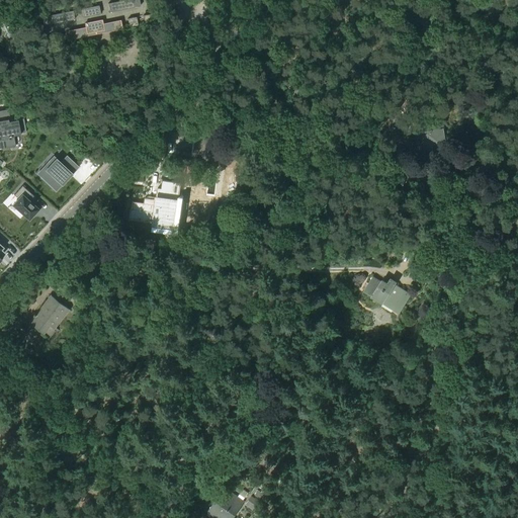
[(110,12),(140,6),(138,0),(125,0),(108,3),(110,12)]
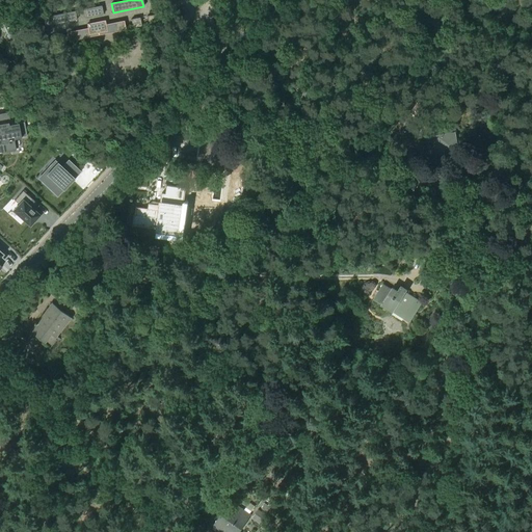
[(86,18),(104,15),(102,6),(84,9),(86,18)]
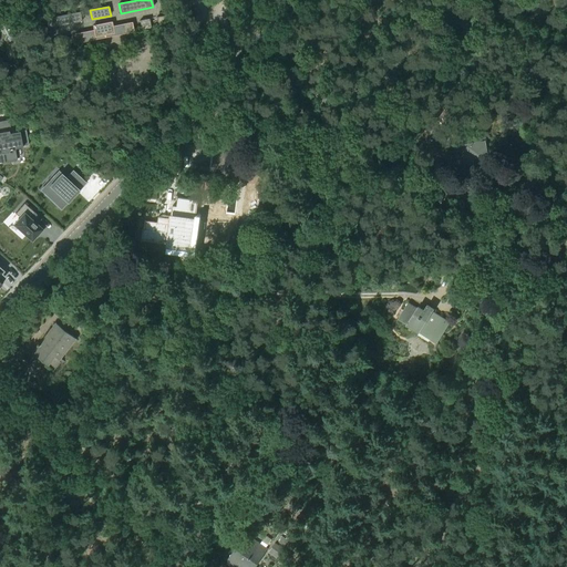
[(49,28),(82,21),(80,12),(47,19),(49,28)]
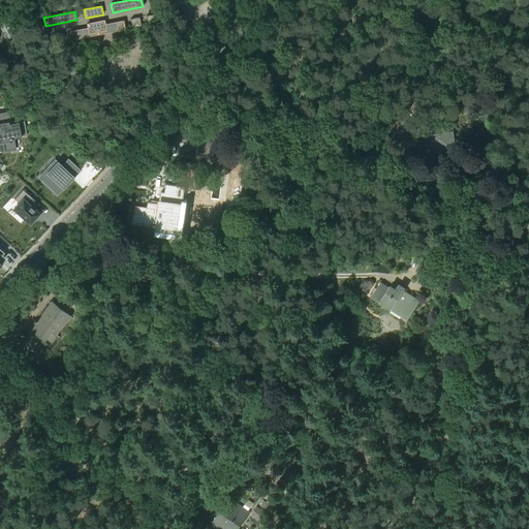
[(148,24),(161,22),(159,13),(146,17),(148,24)]
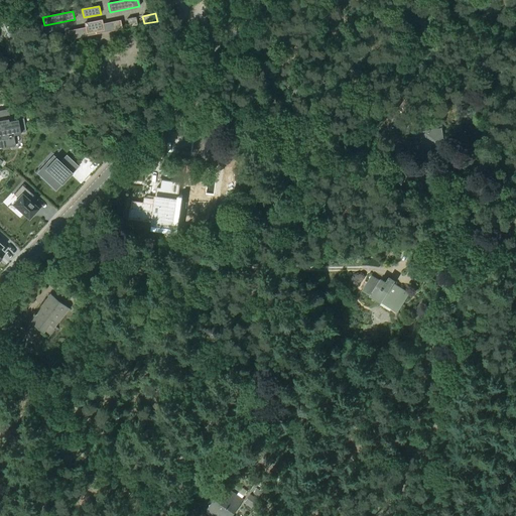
[(129,27),(137,25),(135,17),(127,18),(129,27)]
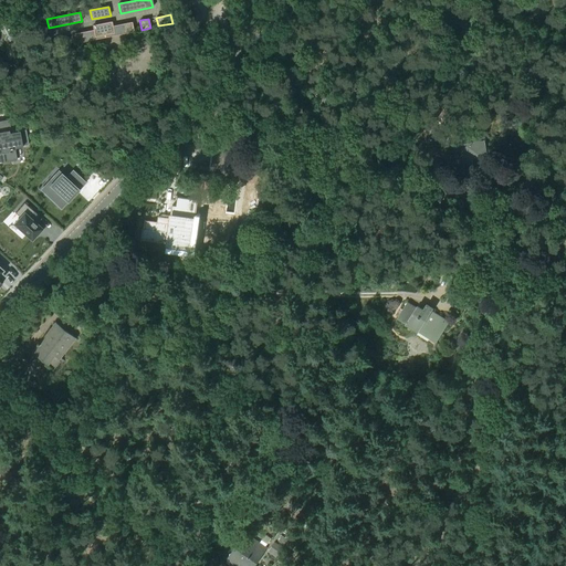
[(95,37),(114,32),(112,21),(93,25),(95,37)]
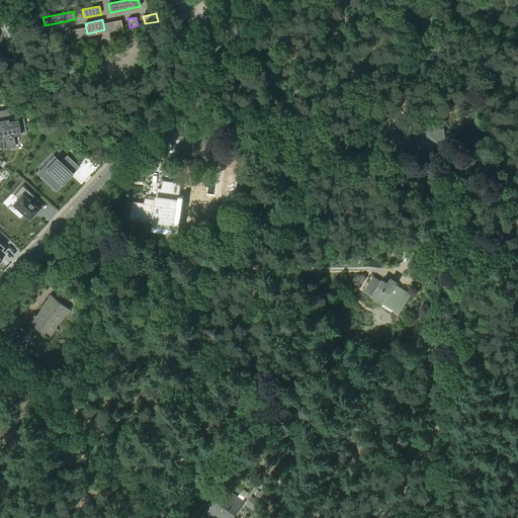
[(113,30),(122,28),(120,20),(112,21),(113,30)]
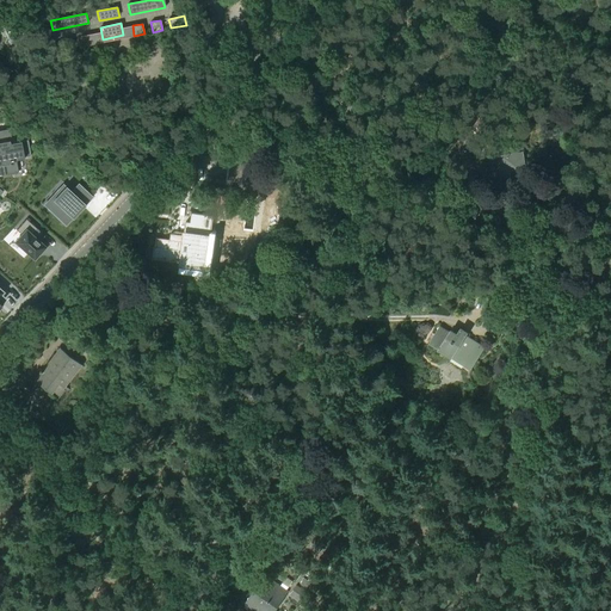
[(20,32),(11,28),(4,43),(13,47),(20,32)]
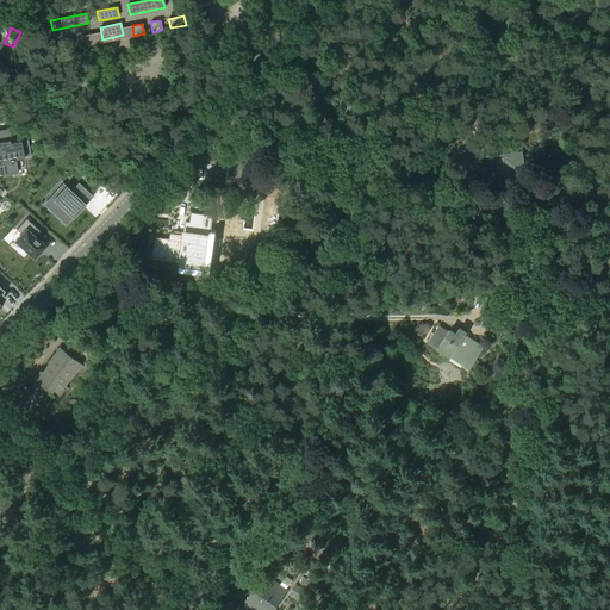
[(45,43),(43,32),(36,33),(41,55),(55,51),(53,42),(45,43)]
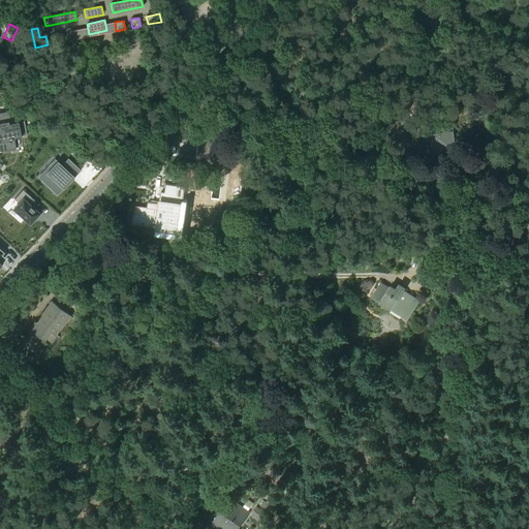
[(71,40),(79,38),(80,38),(79,30),(69,32),(71,40)]
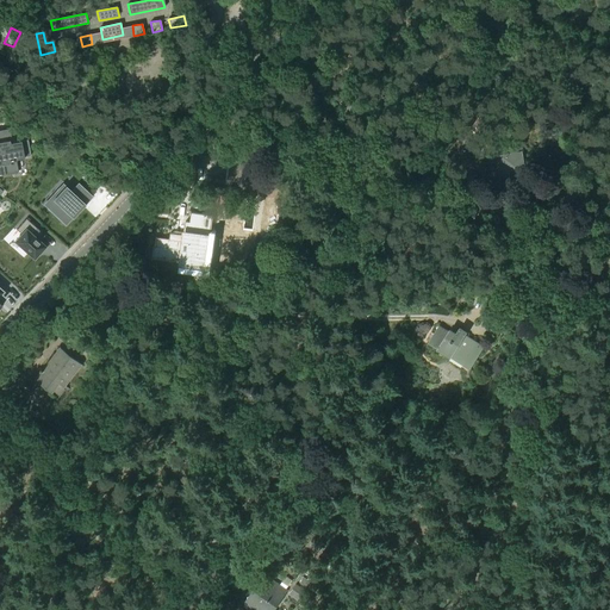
[(63,50),(74,48),(72,38),(62,41),(63,50)]
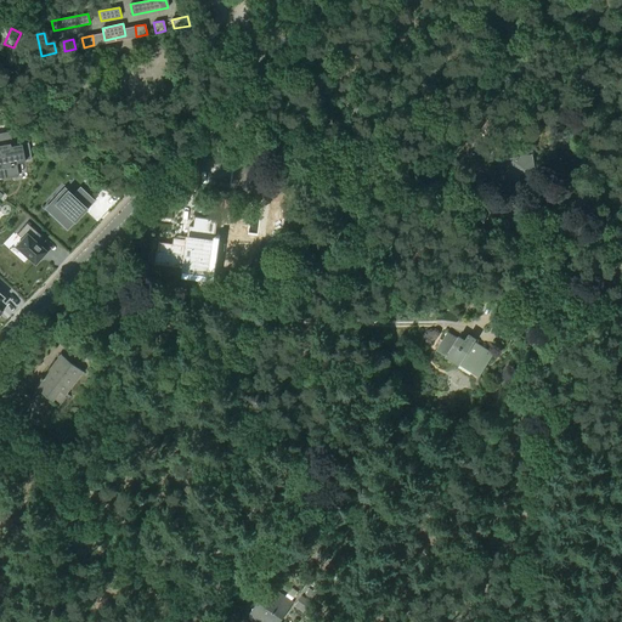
[(9,131),(0,133),(0,156),(30,151),(28,142),(26,143),(26,142),(16,143),(11,145),(9,131)]
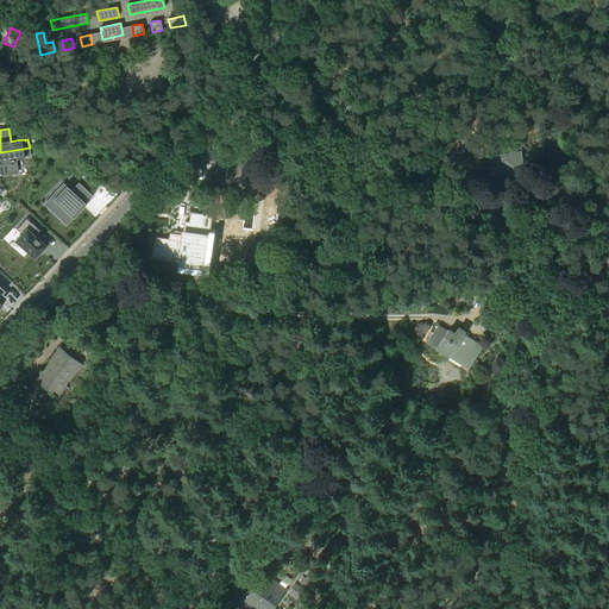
[(30,148),(0,152),(0,175),(18,173),(16,159),(27,157),(27,156),(31,155),(30,148)]
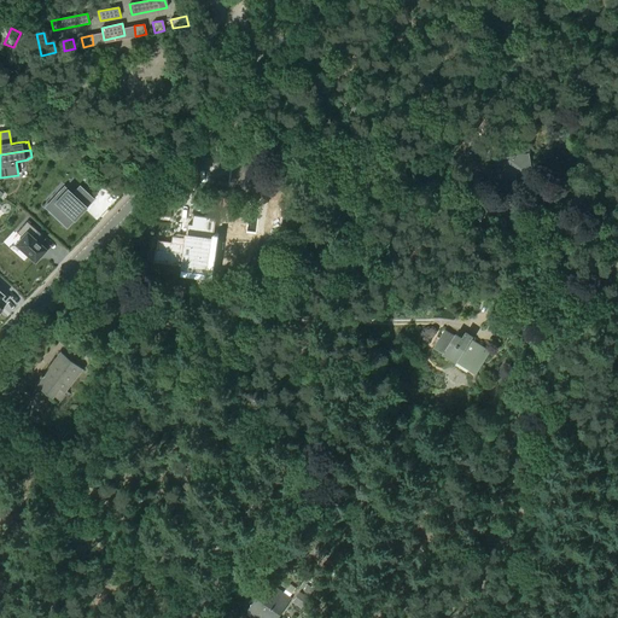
[(529,153),(506,157),(511,180),(532,176),(529,153)]
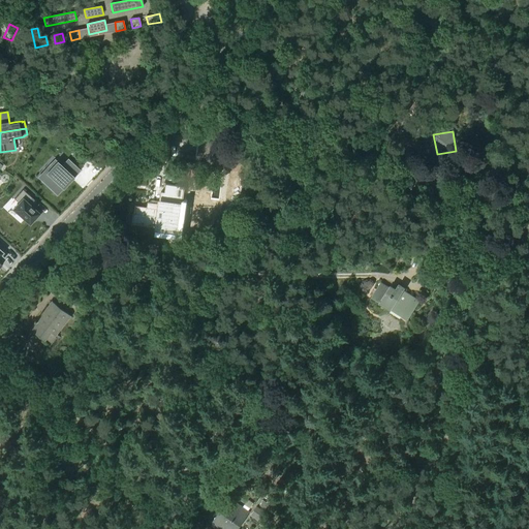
[(215,142),(198,138),(195,157),(212,159),(215,142)]
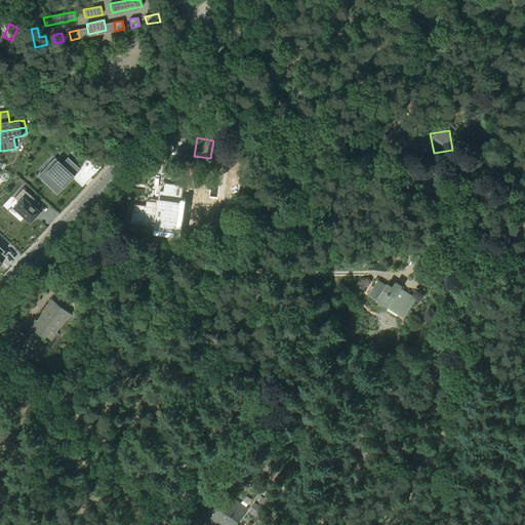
[(33,161),(44,146),(38,140),(27,157),(33,161)]
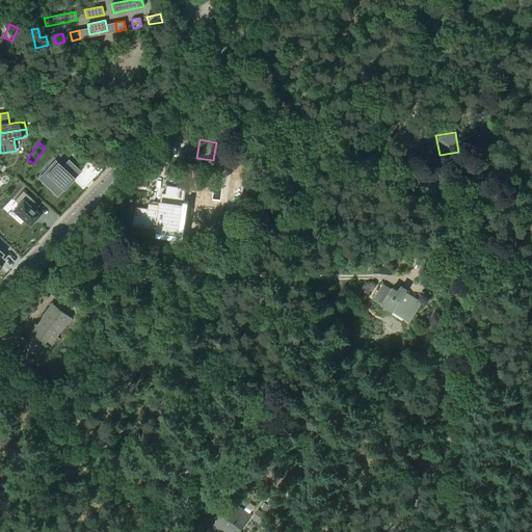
[(46,170),(38,179),(57,195),(73,179),(72,177),(78,170),(68,161),(61,167),(57,163),(48,173),(46,170)]
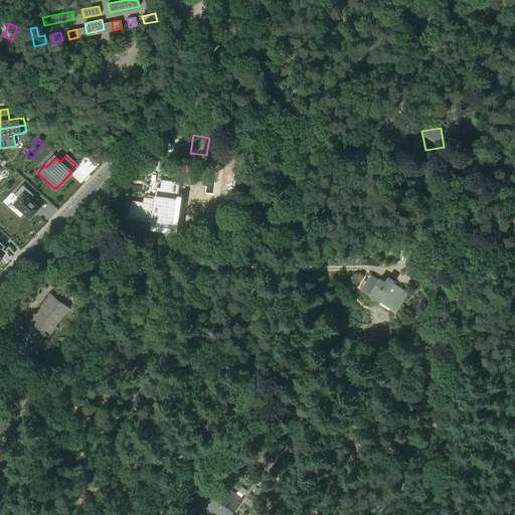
[(130,208),(128,218),(151,221),(150,224),(173,228),(176,206),(175,206),(178,182),(161,180),(158,199),(143,197),(142,202),(131,200),(130,208)]
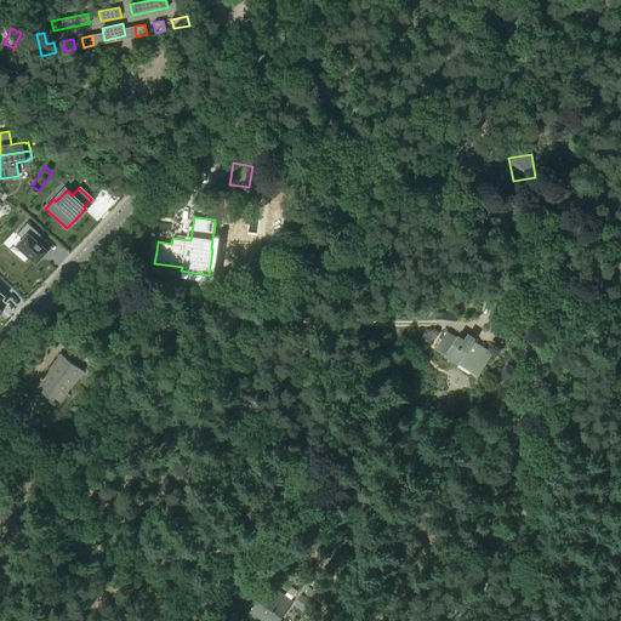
[(22,239),(16,245),(34,262),(39,258),(40,260),(47,252),(40,246),(32,239),(38,232),(27,222),(16,234),(22,239)]
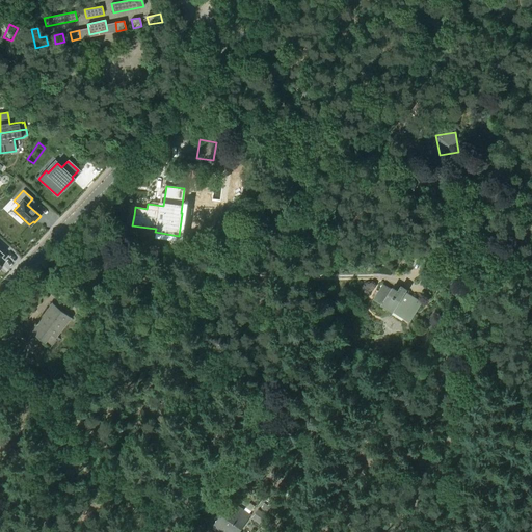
[(447,281),(460,274),(455,264),(442,270),(447,281)]
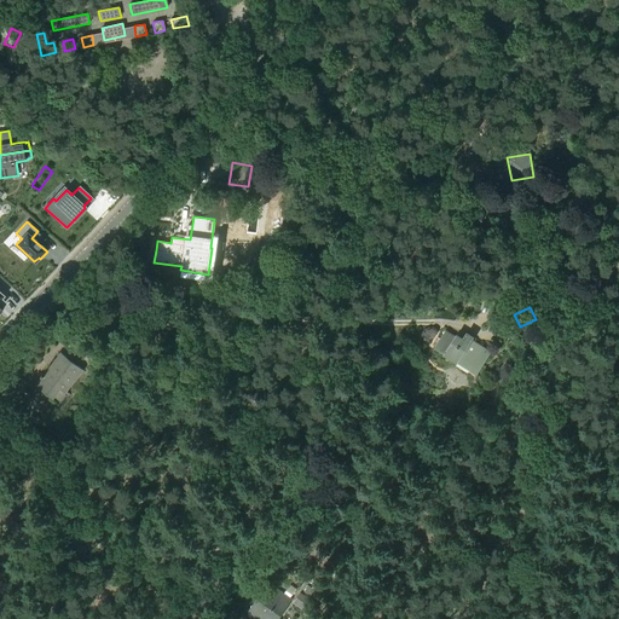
[(455,337),(445,331),(434,348),(444,354),(443,354),(456,363),(460,358),(472,366),(482,350),(470,341),(472,337),(466,334),(462,340),(456,335),(455,337)]
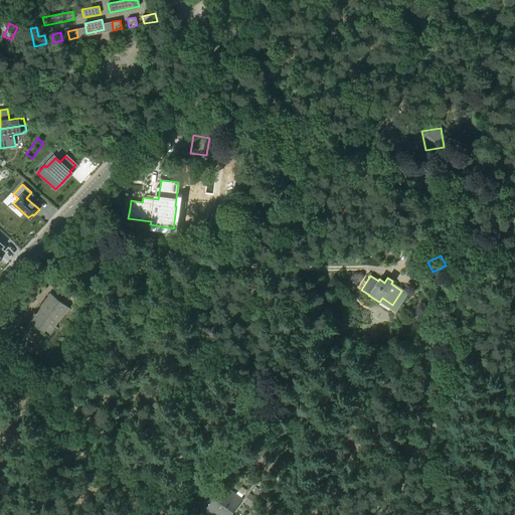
[(78,302),(81,293),(72,290),(68,299),(78,302)]
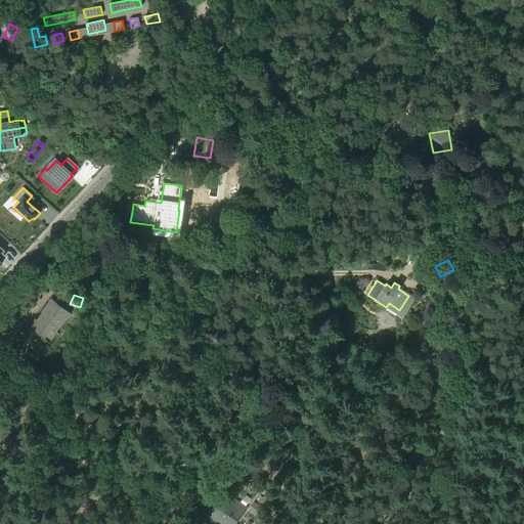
[(48,344),(56,333),(55,332),(69,313),(51,299),(29,329),(48,344)]
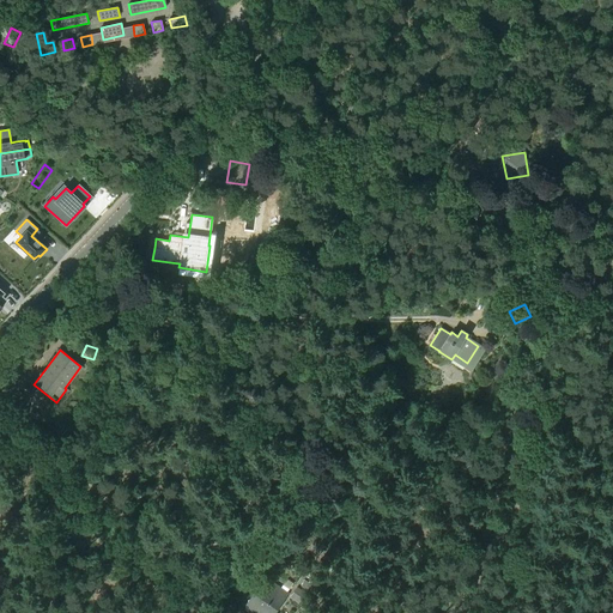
[(216,581),(220,575),(213,569),(208,575),(216,581)]
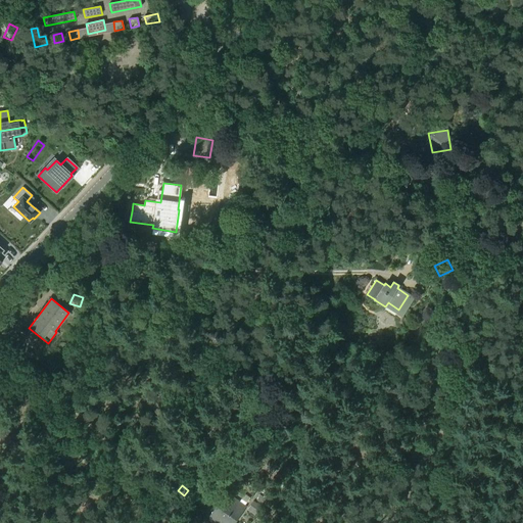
[(257,500),(264,504),(268,497),(262,493),(257,500)]
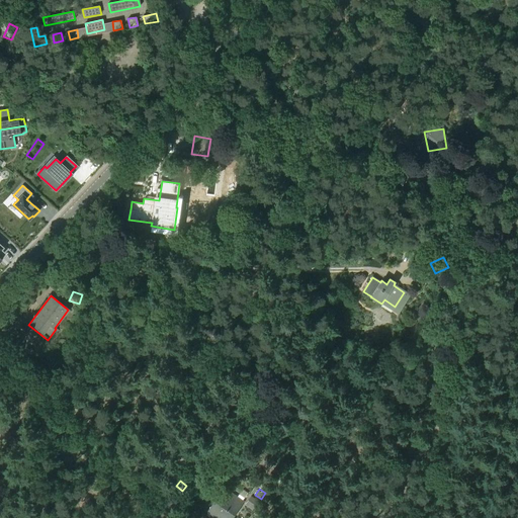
[(226,493),(222,491),(207,511),(210,513),(208,515),(211,517),(213,517),(216,515),(219,517),(232,517),(244,501),(228,491),(226,493)]
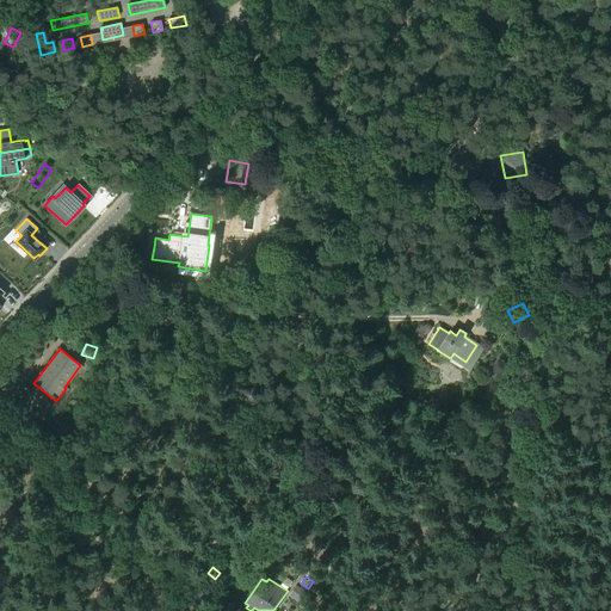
[(309,608),(315,598),(296,585),(290,594),(309,608)]
